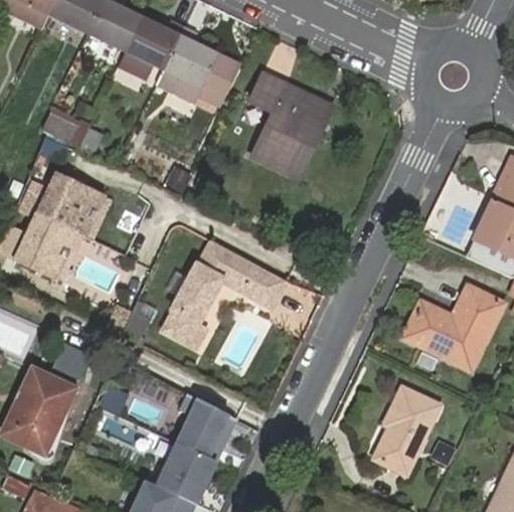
[(22,0),(26,2),(18,19),(39,30),(48,13),(54,0),(22,0)]
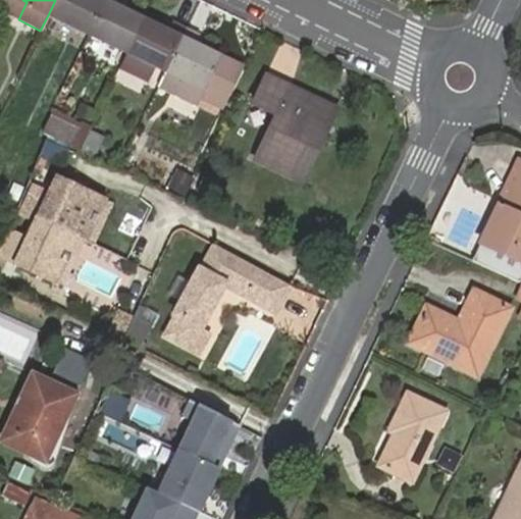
[(55,0),(49,13),(88,33),(104,0),(55,0)]
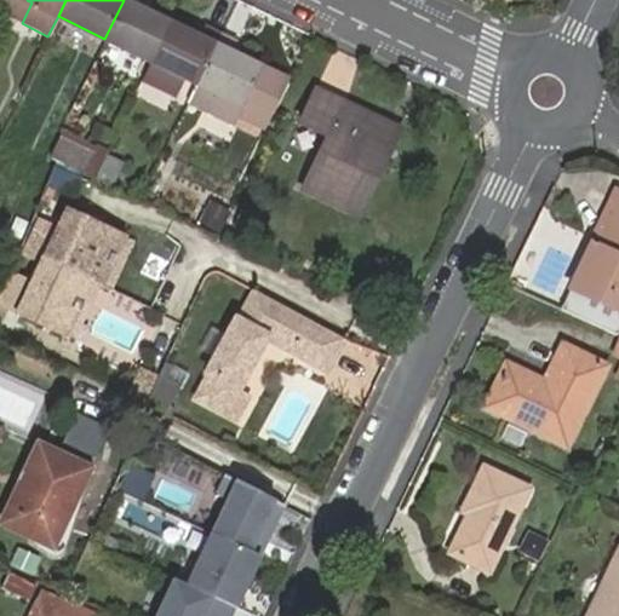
[(124,0),(104,39),(152,62),(172,18),(143,4),(144,0),(124,0)]
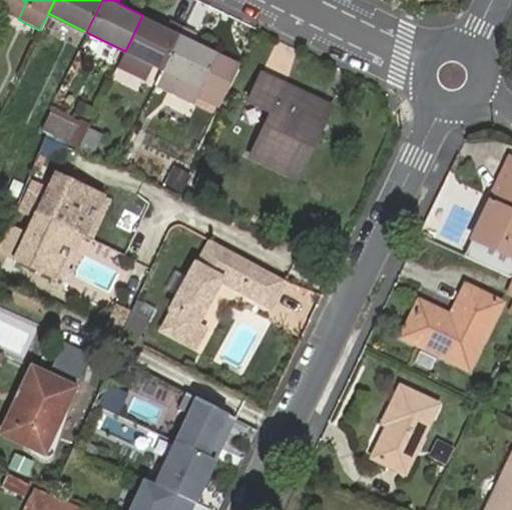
[(162,69),(182,26),(168,19),(165,26),(142,15),(125,51),(118,65),(143,77),(150,63),(162,69)]
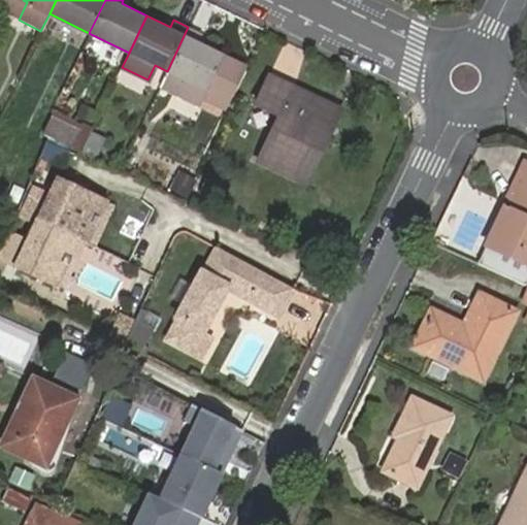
[(201,33),(188,27),(167,71),(185,79),(180,88),(177,95),(197,105),(201,97),(205,90),(223,99),(241,62),(198,40),(201,33)]
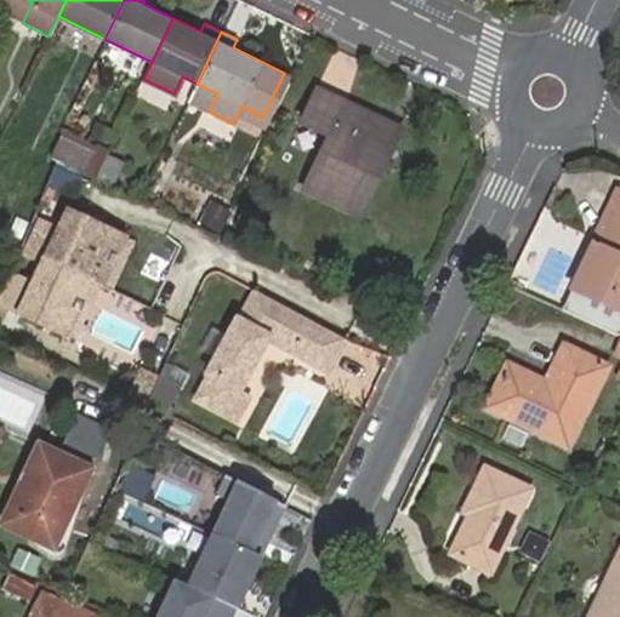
[(268,119),(290,75),(284,73),(262,116),(268,119)]
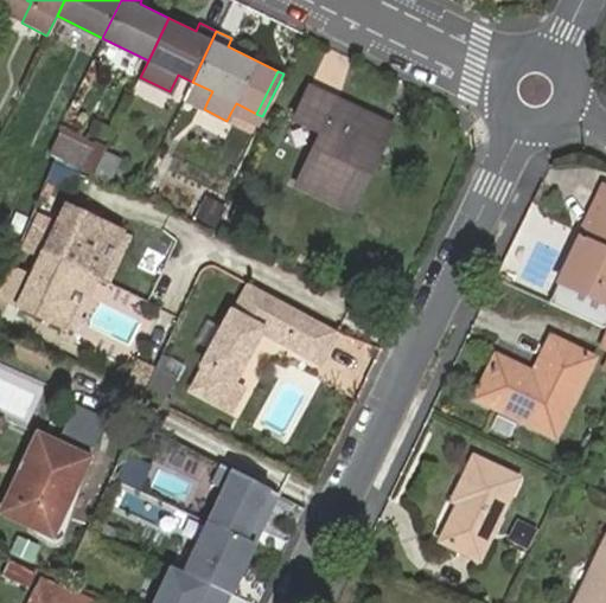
[(192,82),(187,91),(208,101),(212,91),(192,82)]
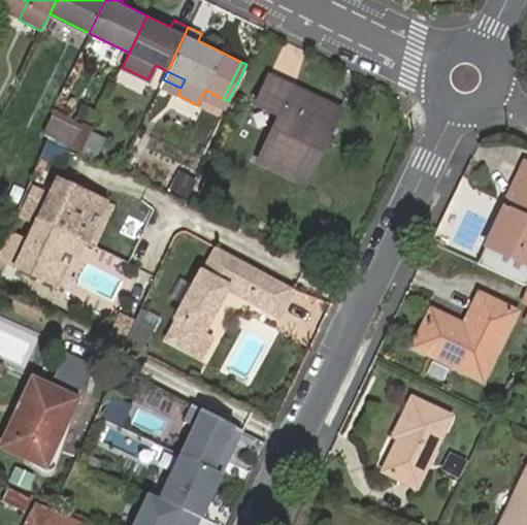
[(298,176),(332,103),(268,73),(255,101),(277,113),(258,157),(298,176)]
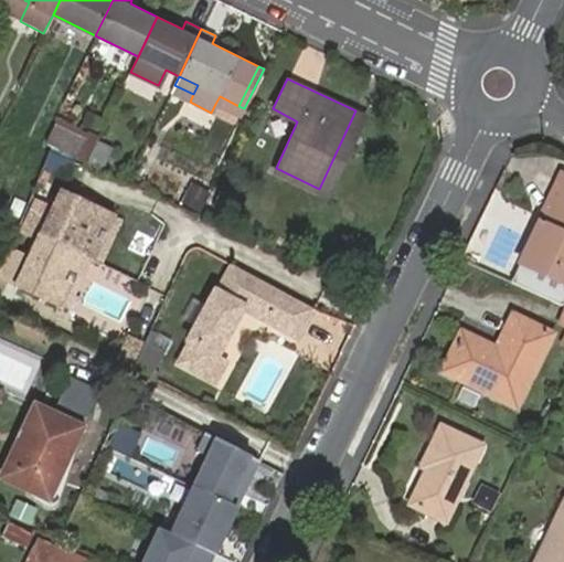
[(235,114),(238,106),(220,96),(215,104),(235,114)]
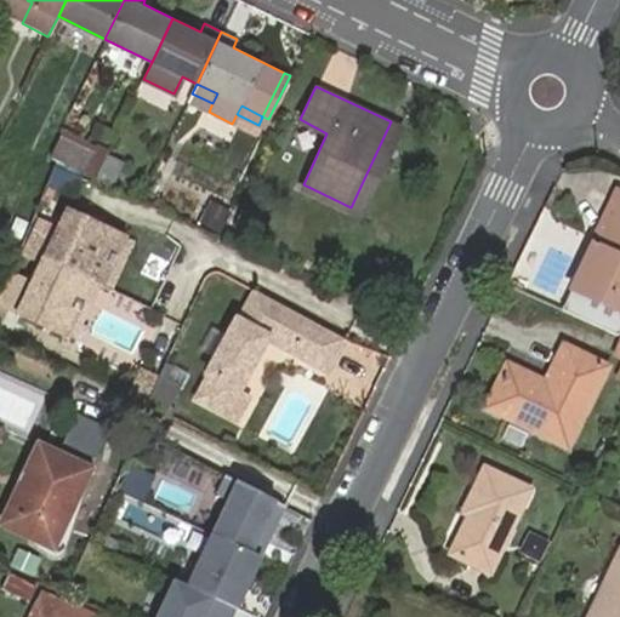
[(399,126),(391,121),(351,207),(359,212),(399,126)]
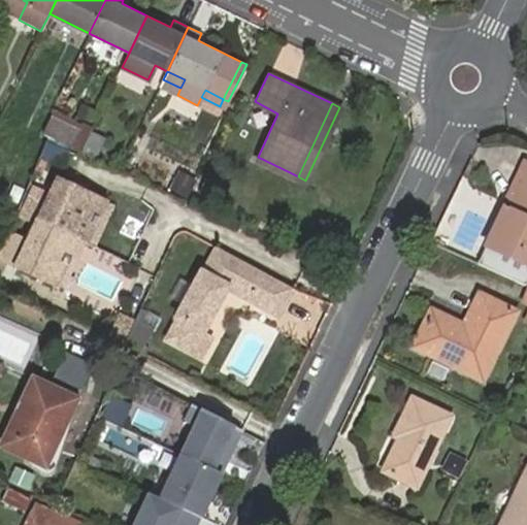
[(45,119),(38,135),(46,139),(64,148),(72,132),(45,119)]
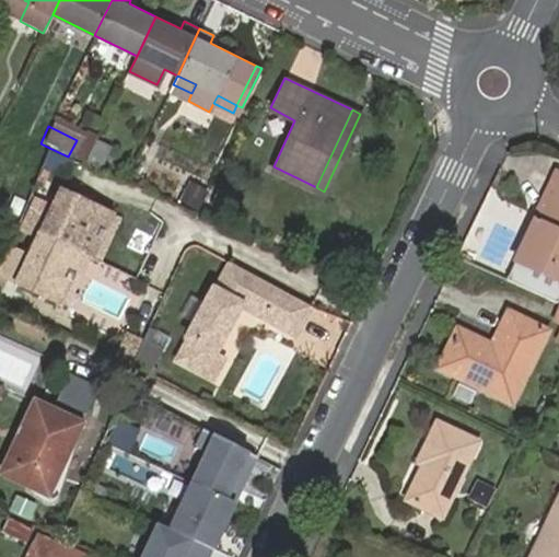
[(68,157),(49,148),(42,163),(61,172),(68,157)]
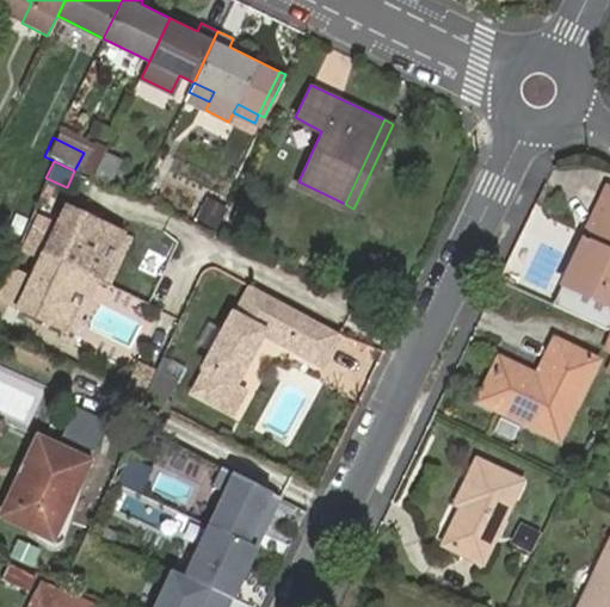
[(111,166),(102,161),(96,175),(105,179),(111,166)]
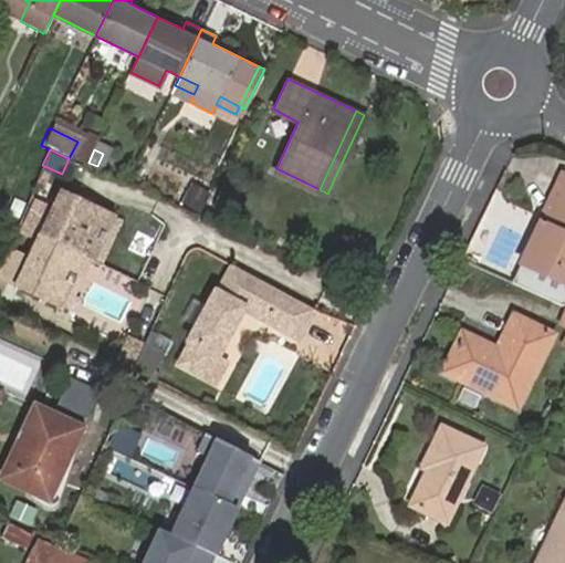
[(53,195),(38,229),(81,250),(92,256),(116,205),(61,179),(53,195)]
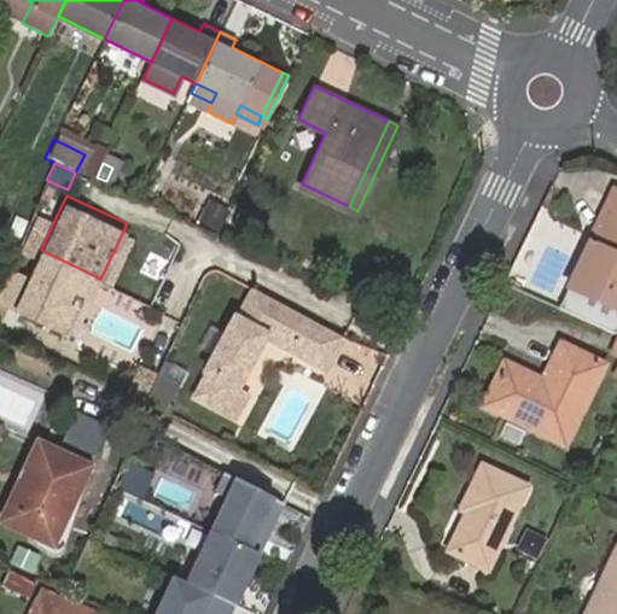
[(202,196),(196,221),(223,226),(228,202),(202,196)]
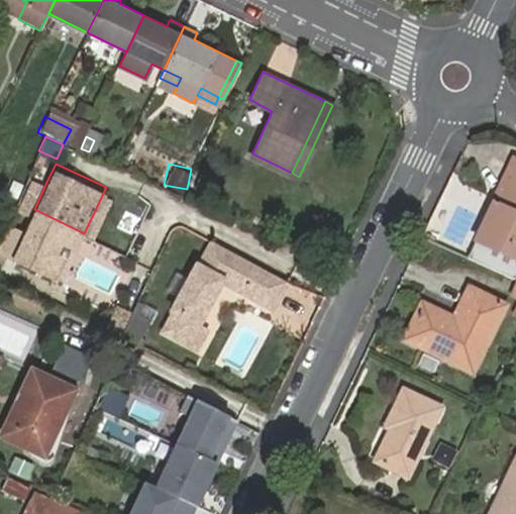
[(515,169),(498,206),(504,208),(498,218),(493,216),(482,239),(515,257),(515,169)]
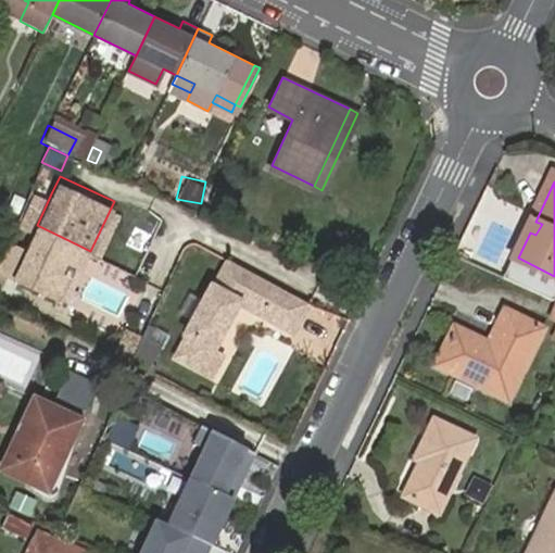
[(37,225),(52,191),(34,183),(20,217),(37,225)]
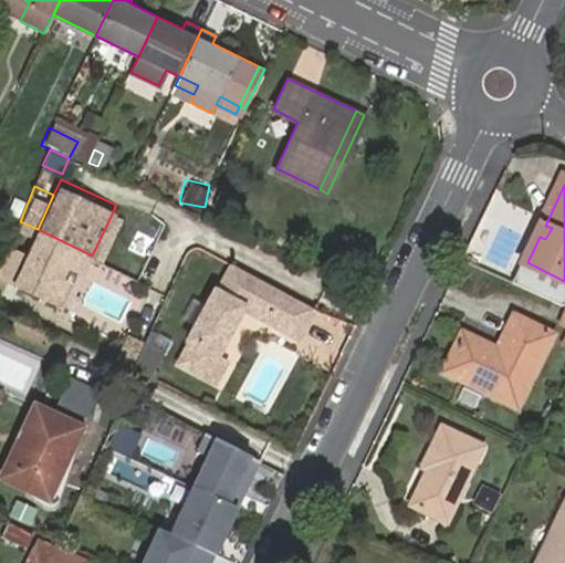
[(231,193),(222,189),(215,204),(225,208),(231,193)]
